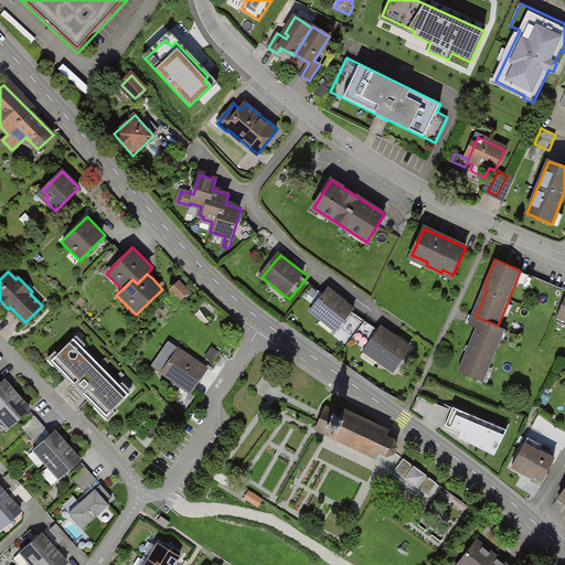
[(564,297),(564,291),(519,274),(513,288),(561,307),(564,297)]
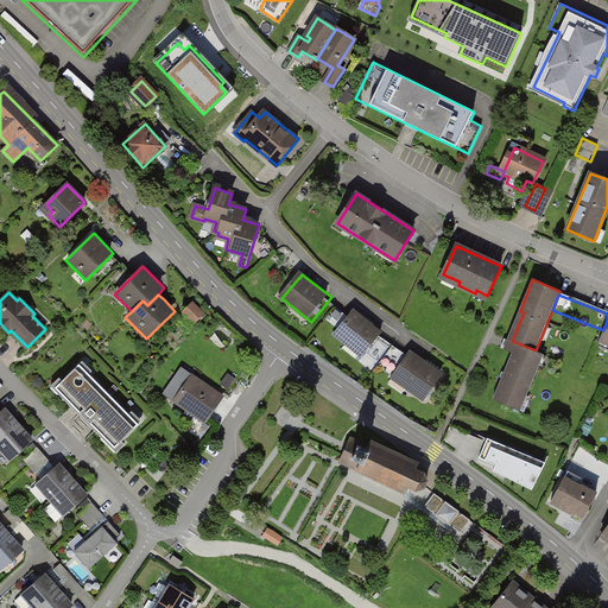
[(206,314),(194,302),(183,312),(194,324),(206,314)]
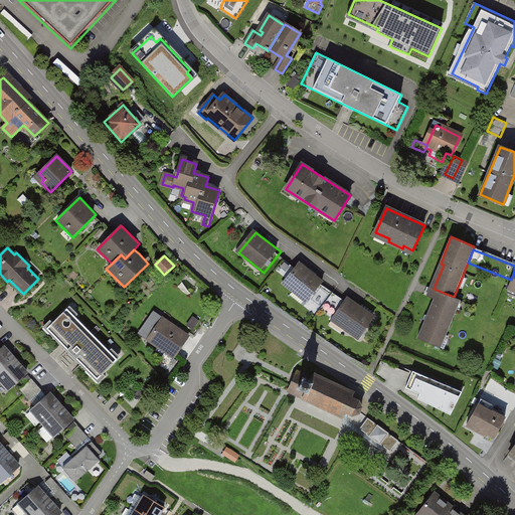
[(326,282),(302,263),(286,285),(310,303),(326,282)]
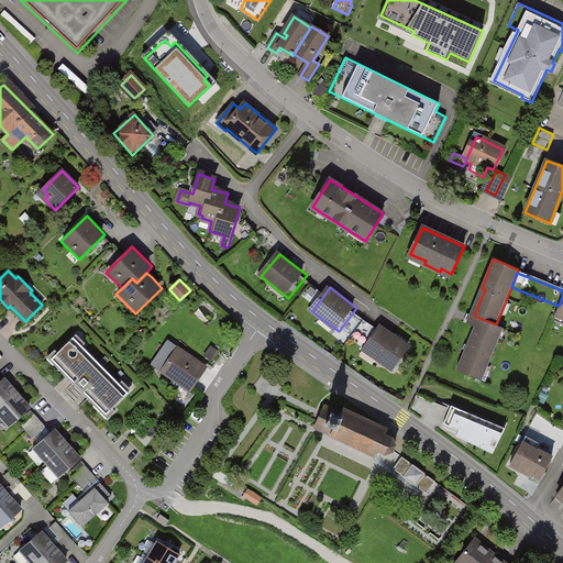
[(503,328),(471,315),(466,323),(478,328),(474,340),(470,339),(456,370),(482,381),(503,328)]
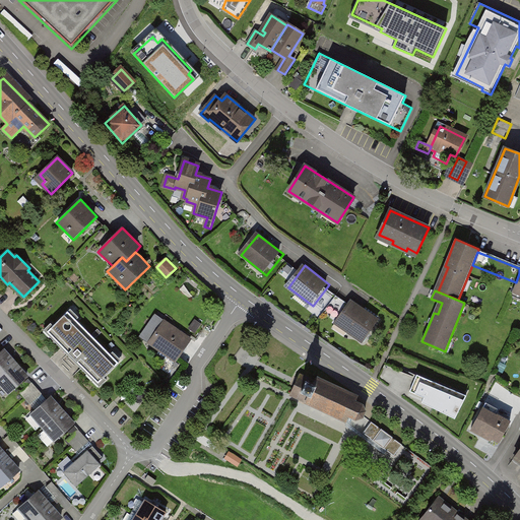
[(383,323),(353,302),(336,324),(367,345),(383,323)]
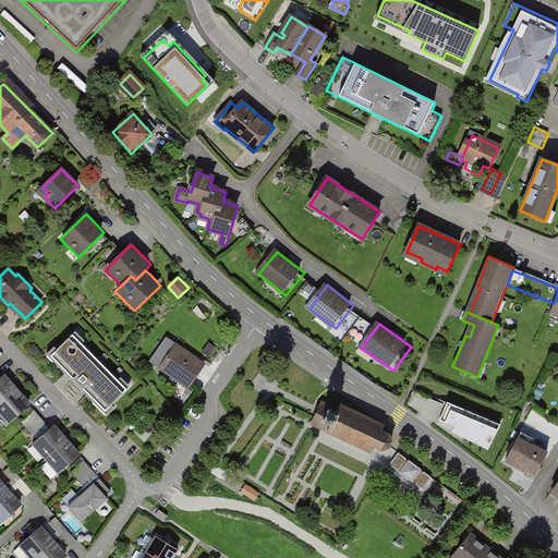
[(73,335),(55,352),(64,362),(61,366),(96,401),(99,398),(109,408),(128,389),(73,335)]
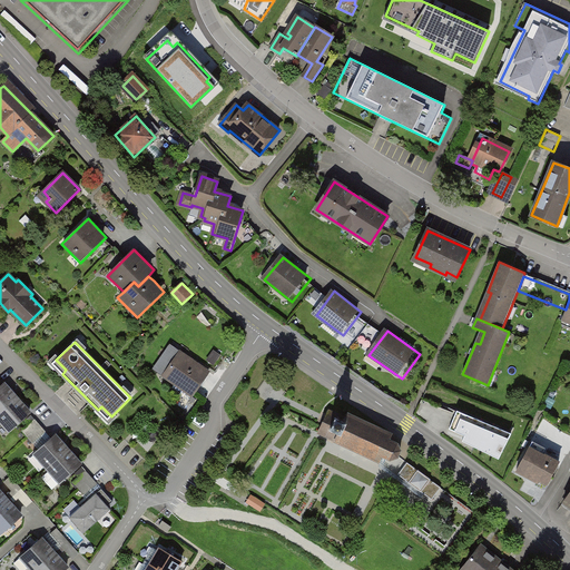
[(208,373),(169,346),(154,369),(176,384),(178,381),(195,393),(208,373)]
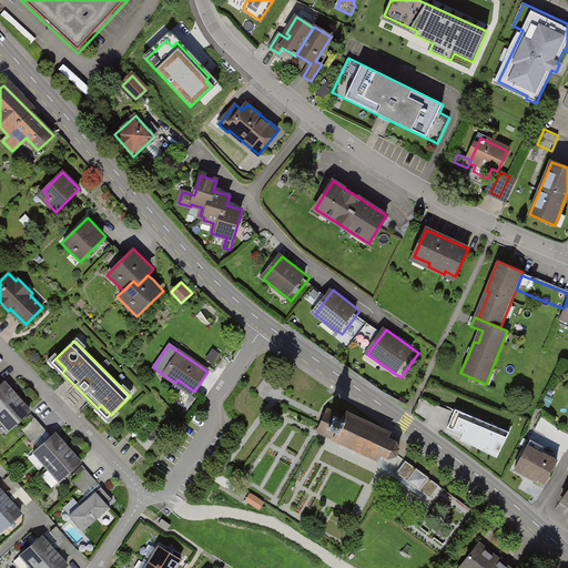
[(220,355),(213,350),(206,359),(213,364),(220,355)]
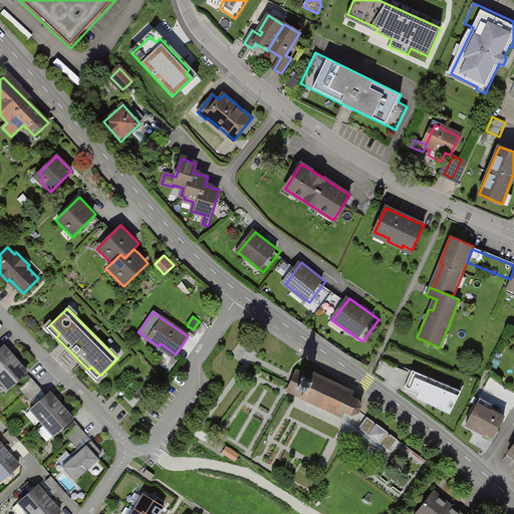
[(0,372),(15,359),(3,346),(0,349),(0,372)]
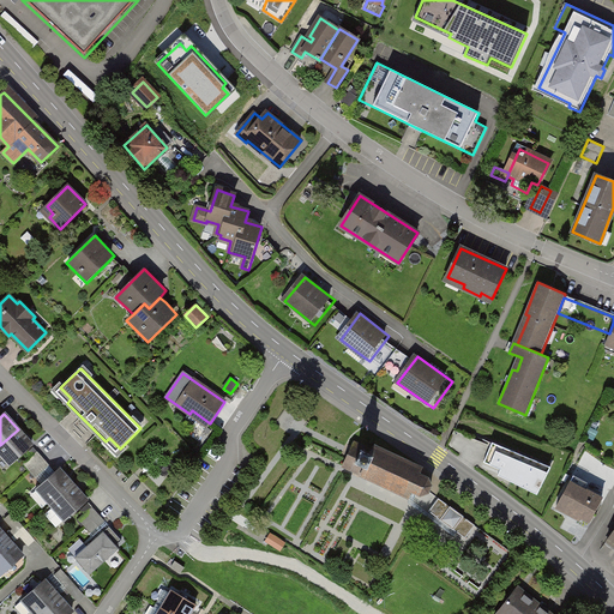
[(32,445),(18,429),(0,445),(0,451),(11,464),(32,445)]
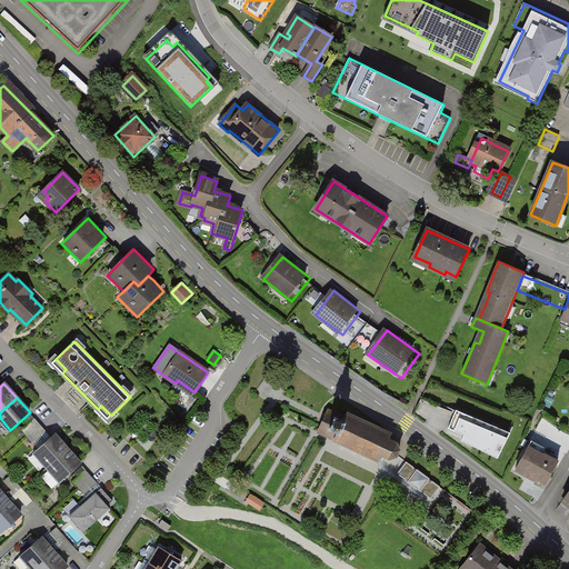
[(345,418),(328,410),(325,418),(321,427),(318,432),(335,440),(378,460),(381,455),(383,456),(380,460),(385,462),(387,457),(390,459),(396,457),(400,449),(398,443),(389,439),(391,433),(347,413),(345,418)]
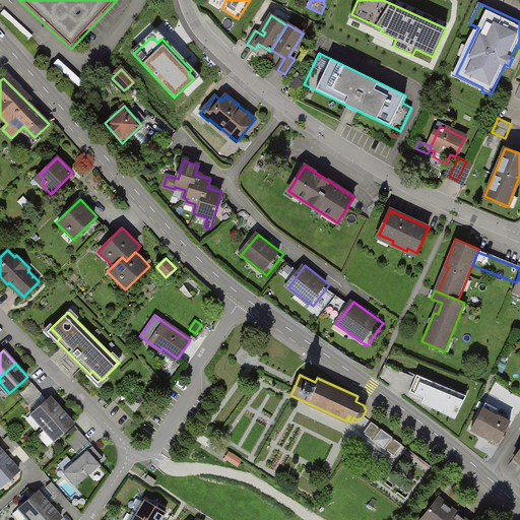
[(465,396),(417,375),(410,391),(425,397),(424,400),(434,404),(432,408),(455,418),(465,396)]
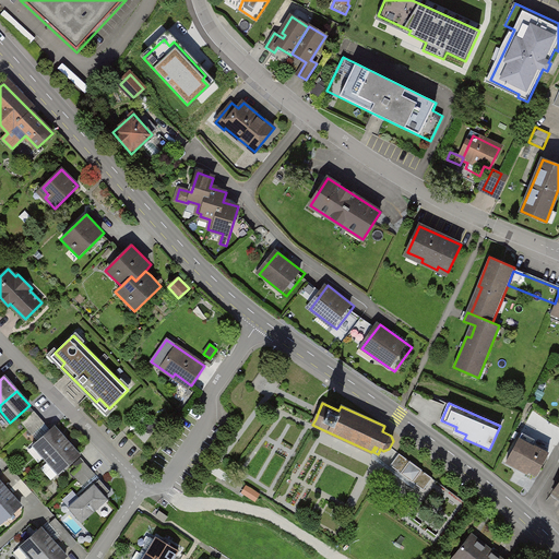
[(45,424),(34,412),(22,423),(33,435),(45,424)]
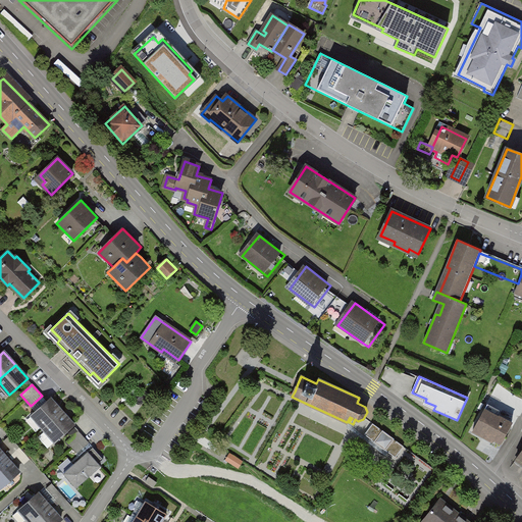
[(62,413),(50,399),(33,415),(44,428),(62,413)]
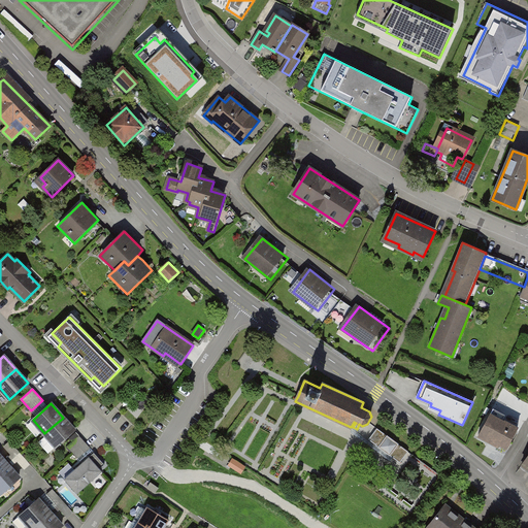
[(499,415),(492,410),(477,436),(490,443),(491,440),(506,449),(519,428),(498,417),(499,415)]
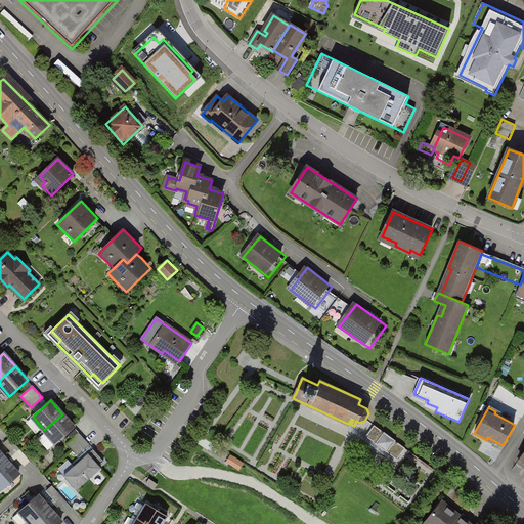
[(74,428),(62,415),(44,430),(56,443),(74,428)]
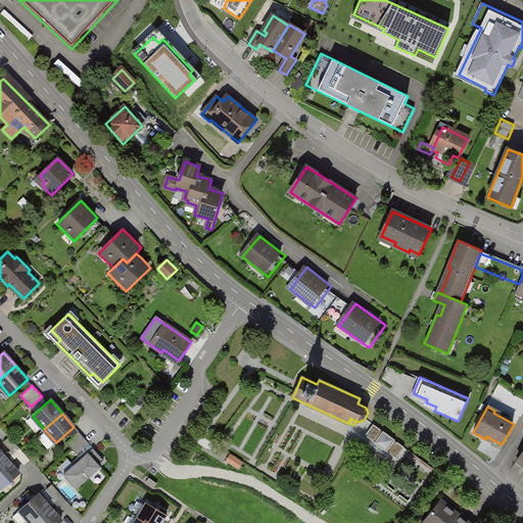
[(405,449),(374,427),(366,437),(397,460),(405,449)]
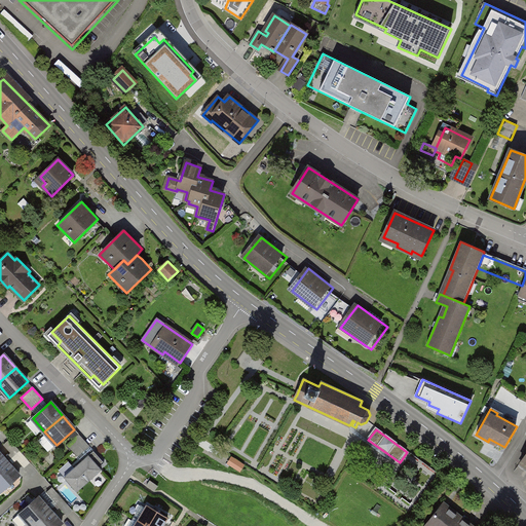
[(89,447),(79,435),(68,445),(78,456),(89,447)]
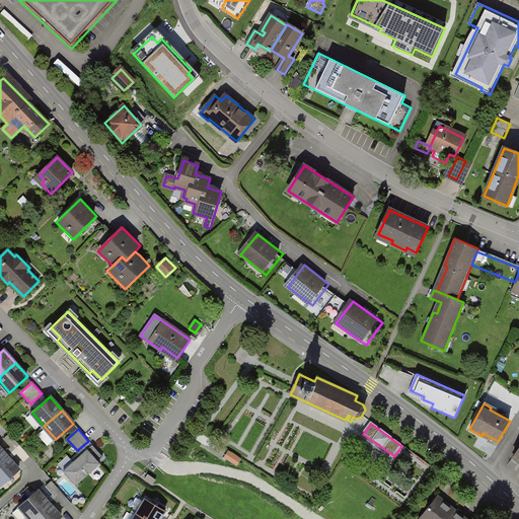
[(64,471),(76,486),(100,463),(95,458),(100,454),(93,446),(64,471)]
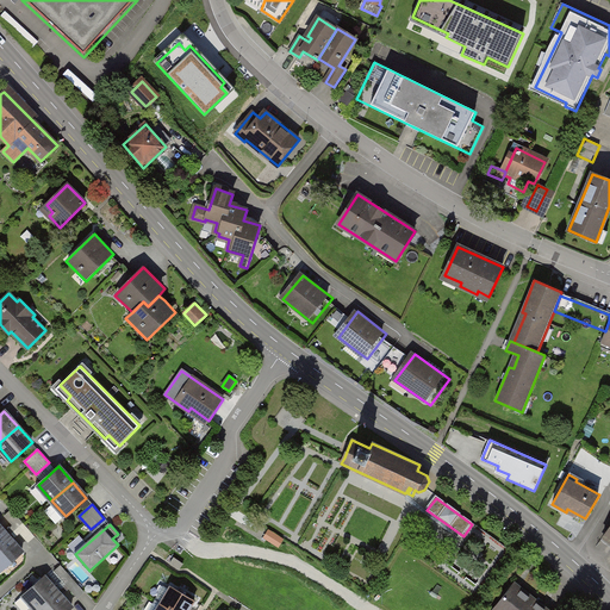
[(285,540),(269,530),(263,539),(279,548),(285,540)]
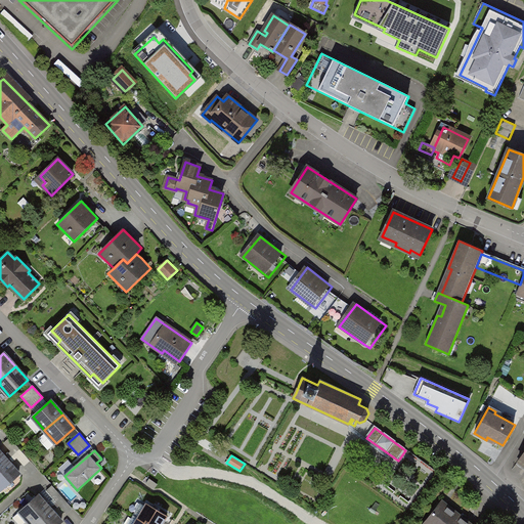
[(0,468),(0,488),(1,490),(19,475),(7,462),(0,468)]
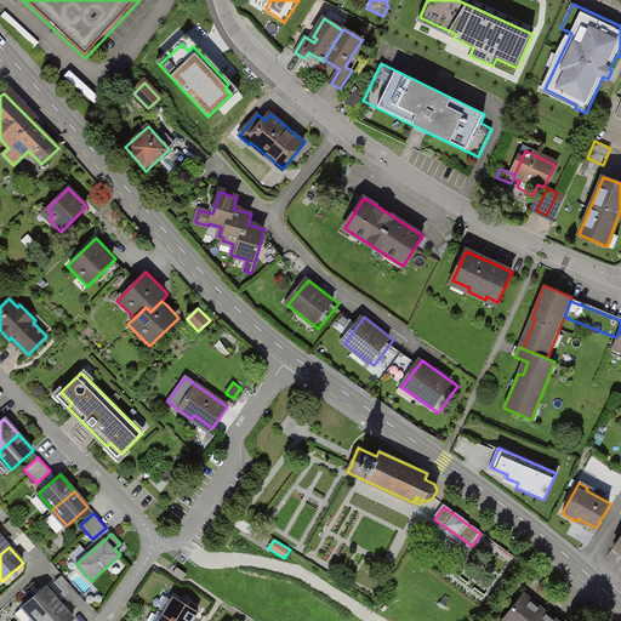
[(187,574),(177,568),(174,574),(183,580),(187,574)]
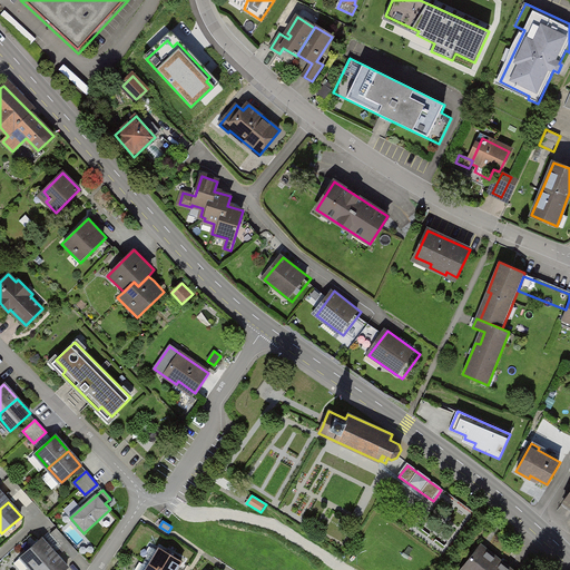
[(79,553),(57,529),(50,534),(58,543),(53,547),(60,554),(65,550),(72,559),(79,553)]
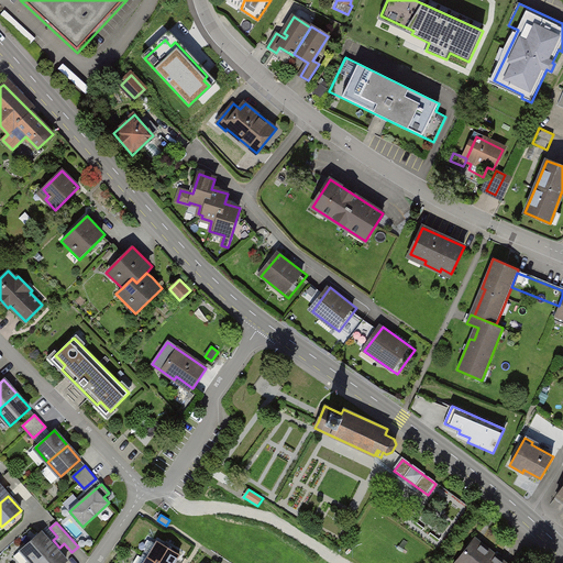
[(22,550),(33,562),(35,562),(54,548),(41,532),(22,550)]
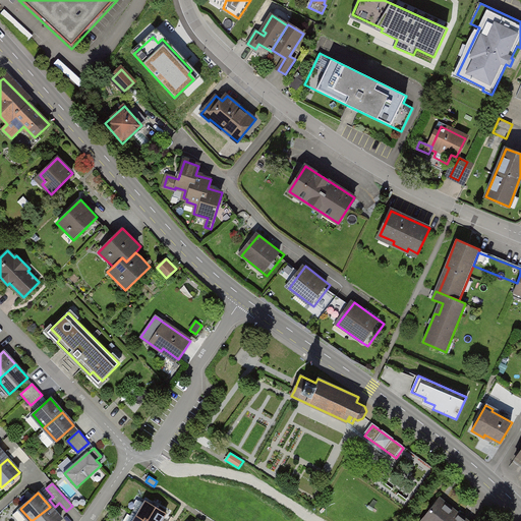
[(443,500),(440,498),(421,520),(469,520),(468,519),(443,500)]
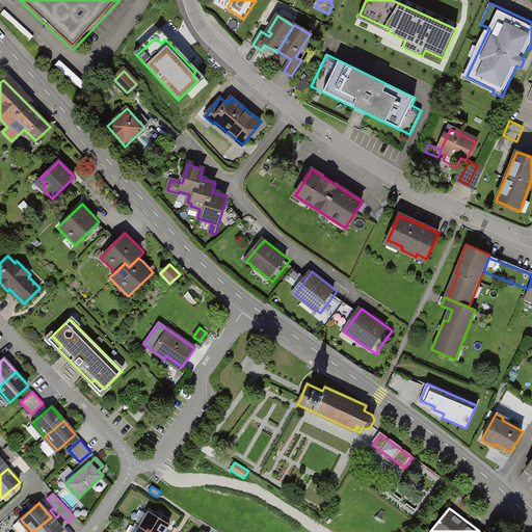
[(149,511),(140,527),(149,531),(164,531),(170,524),(149,511)]
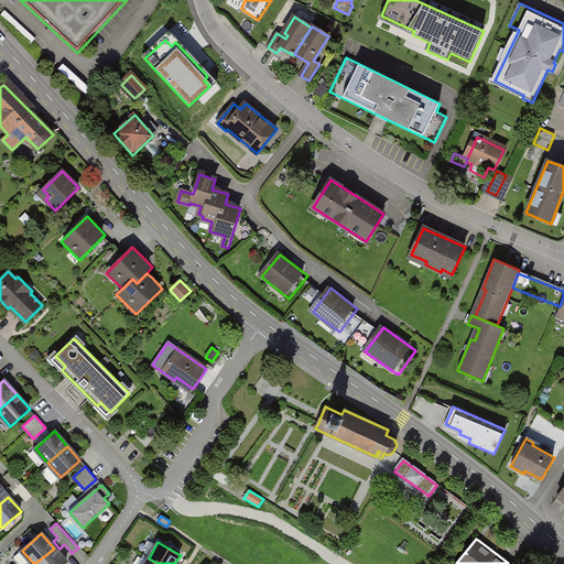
[(35,563),(64,563),(66,562),(54,549),(35,563)]
